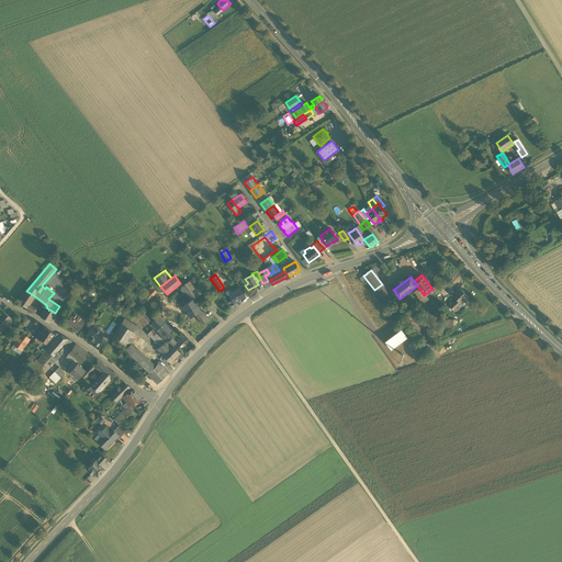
[(270,279),(268,281),(262,283),(266,289),(272,284),(270,279)]
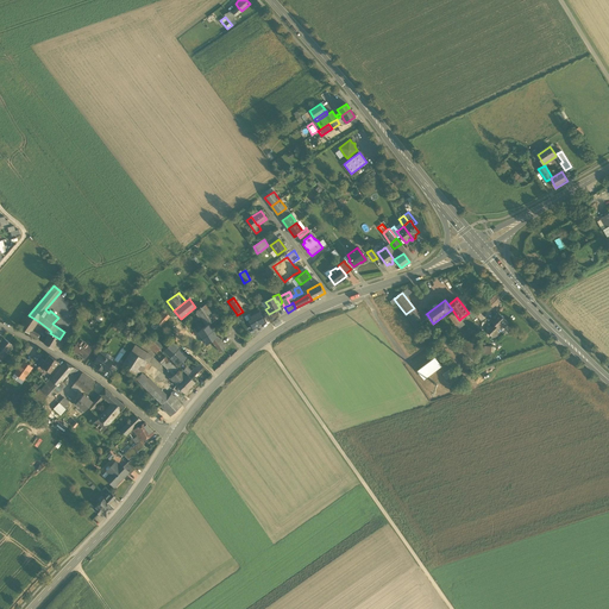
[(205,324),(206,326),(208,325),(217,319),(206,305),(198,311),(196,312),(198,312),(206,324),(205,324)]
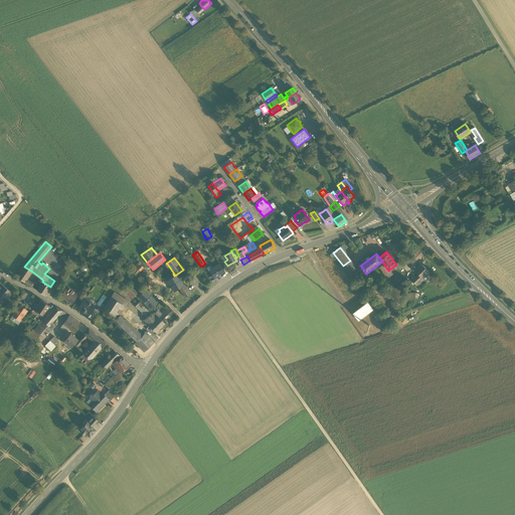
[(355,274),(362,268),(361,266),(356,270),(350,261),(347,263),(355,274)]
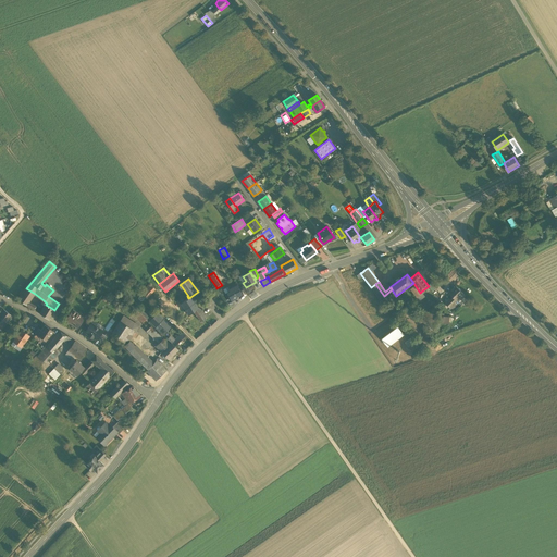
[(140,293),(144,295),(152,286),(149,284),(140,293)]
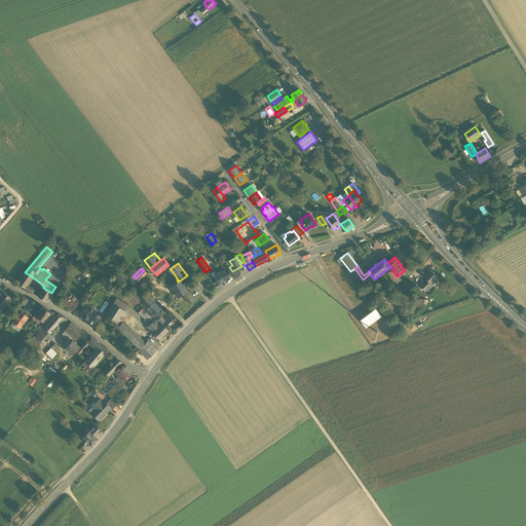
[(350,271),(359,283),(363,279),(354,268),(350,271)]
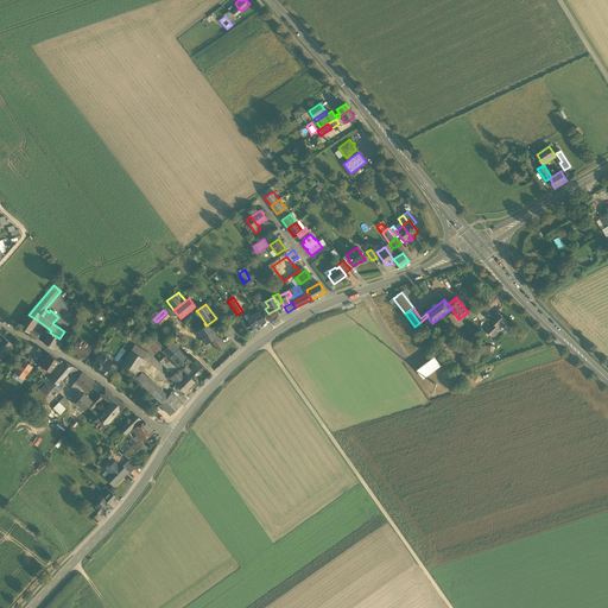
[(251,325),(253,329),(255,328),(258,327),(258,325),(264,322),(259,311),(249,316),(251,317),(247,320),(251,325)]
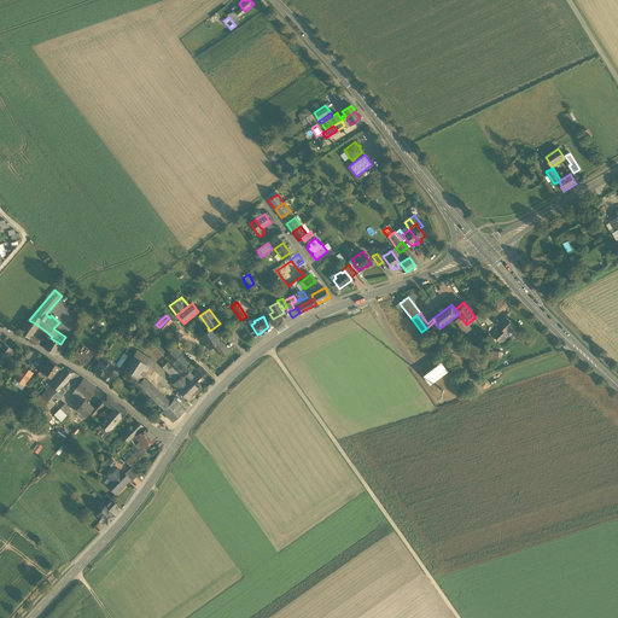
[(172,320),(169,318),(159,327),(162,331),(172,320)]
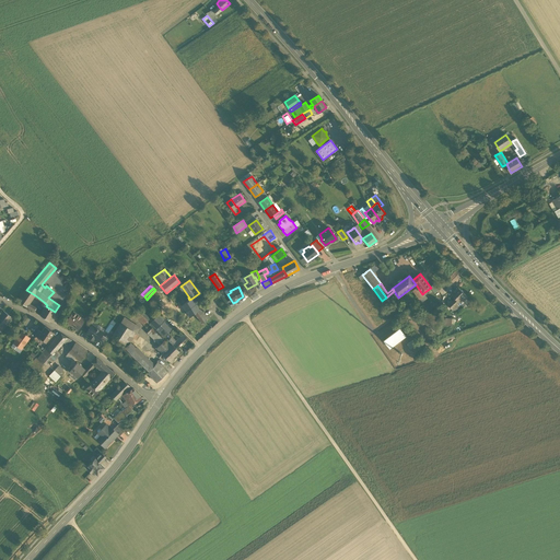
[(424,295),(423,293),(422,294),(418,288),(412,291),(419,299),(424,295)]
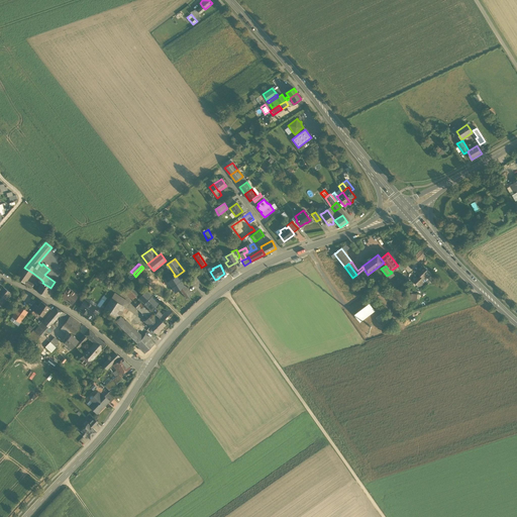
[(201,267),(200,268),(202,271),(196,274),(197,276),(198,277),(205,273),(201,268),(201,267)]
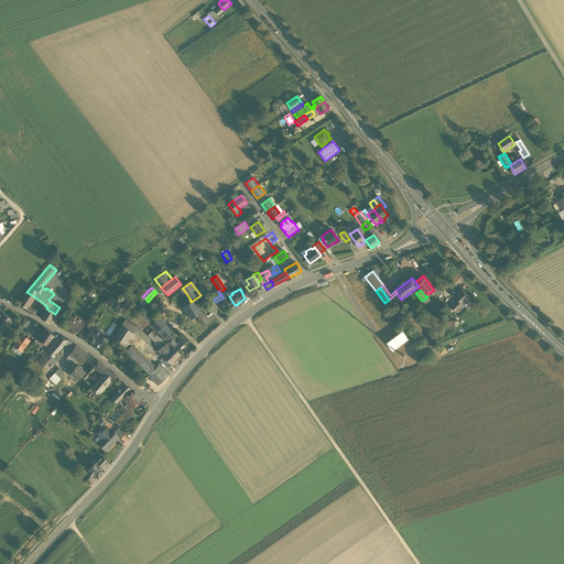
[(458,301),(462,304),(462,303),(468,296),(463,291),(455,297),(458,301)]
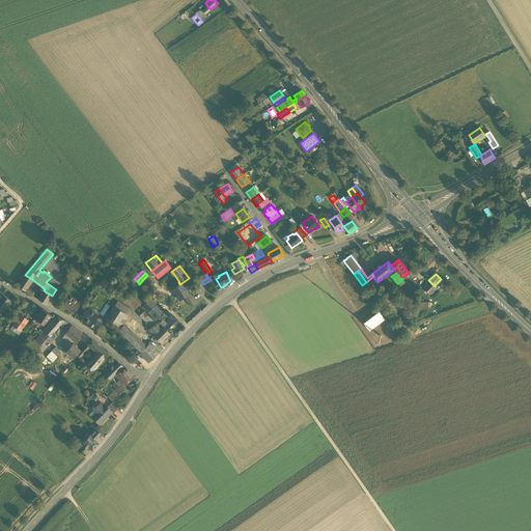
[(28,287),(33,280),(25,275),(18,285),(26,290),(28,287)]
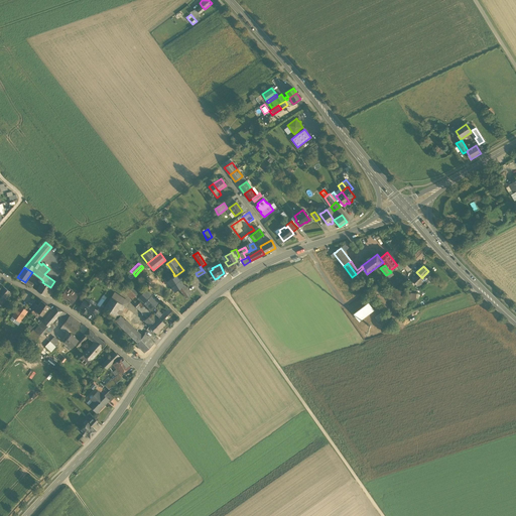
[(167,281),(171,286),(180,280),(176,275),(174,276),(167,281)]
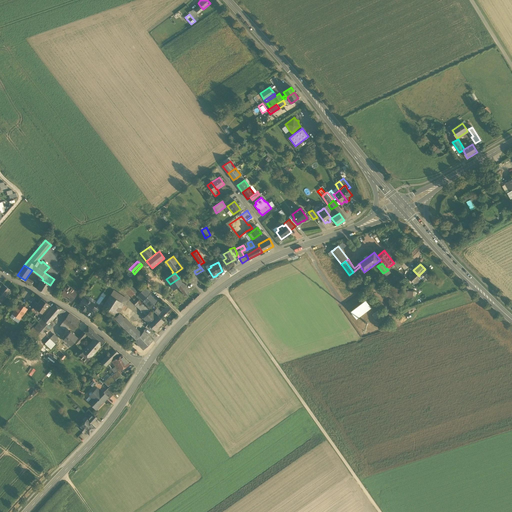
[(413,283),(418,278),(420,276),(419,275),(419,276),(416,273),(409,280),(413,283)]
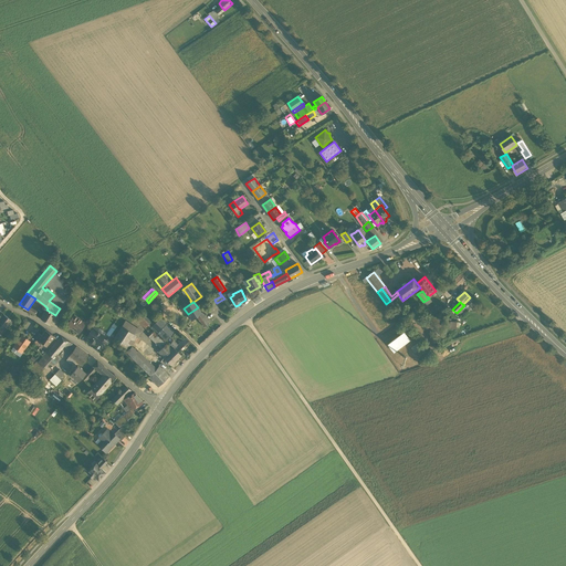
[(236,306),(233,303),(229,305),(234,313),(240,310),(238,305),(236,306)]
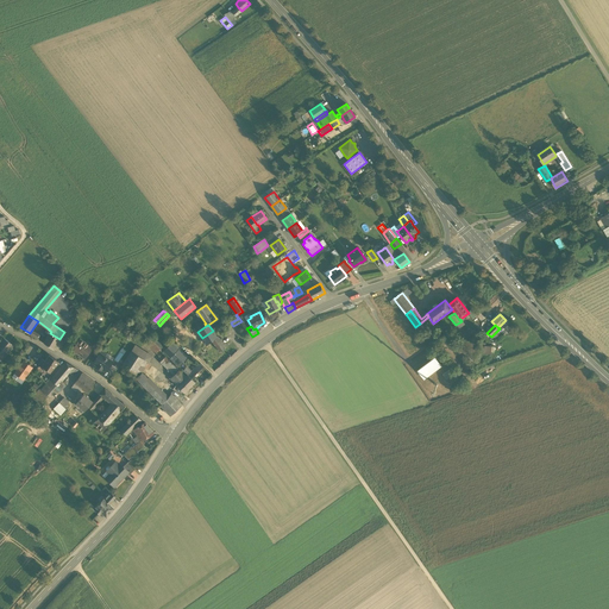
[(206,345),(212,340),(217,337),(213,331),(202,338),(206,345)]
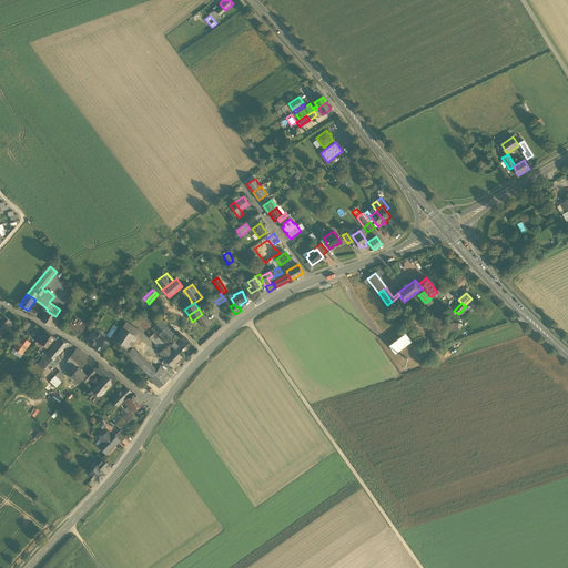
[(56,316),(47,311),(46,312),(41,320),(50,325),(56,316)]
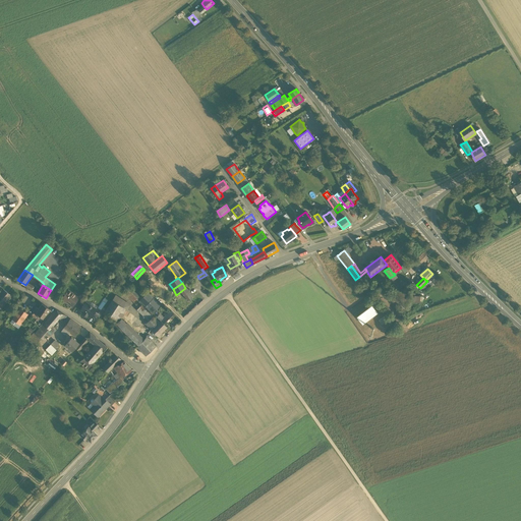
[(124,292),(133,301),(138,295),(129,287),(124,292)]
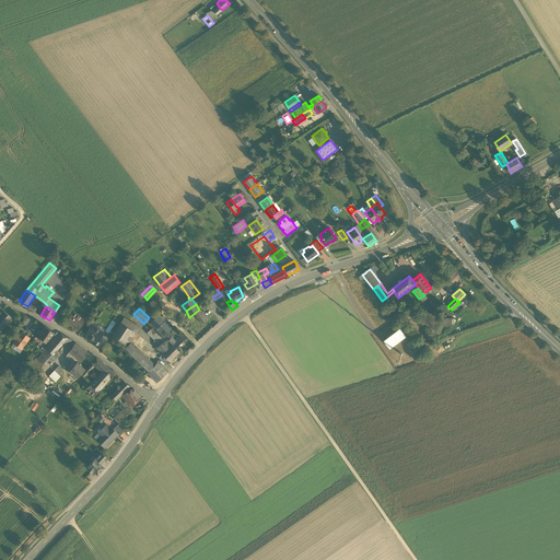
[(200,310),(199,310),(195,313),(198,318),(199,319),(201,324),(206,319),(207,319),(200,310)]
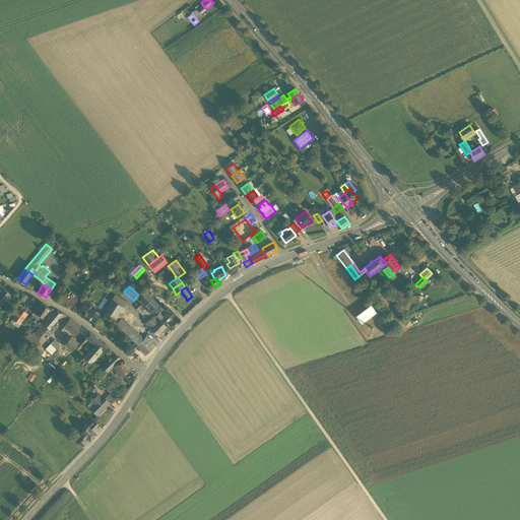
[(0,306),(1,308),(12,296),(3,288),(0,290),(0,306)]
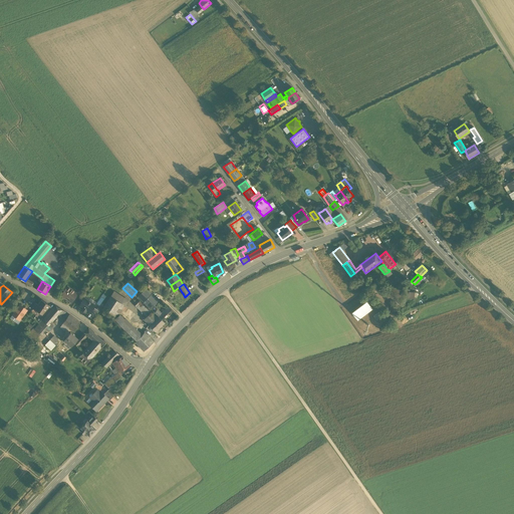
[(64,292),(64,293),(62,296),(70,302),(77,293),(67,286),(63,291),(63,292),(64,292)]
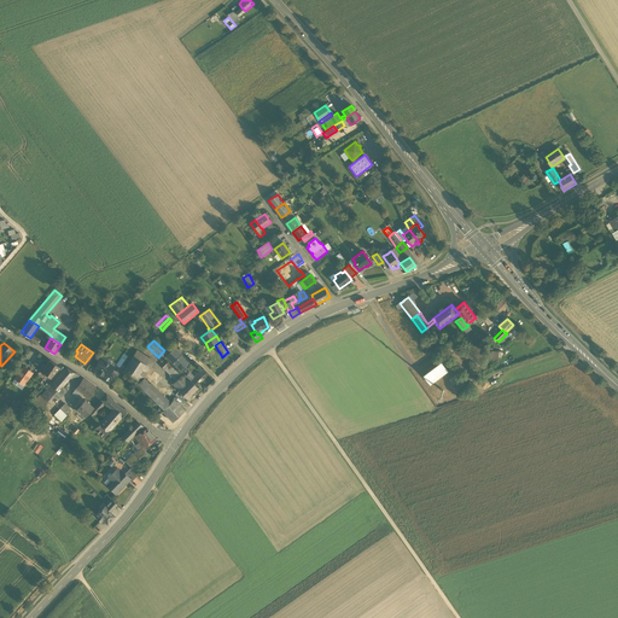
[(165,356),(173,363),(181,354),(175,347),(165,356)]
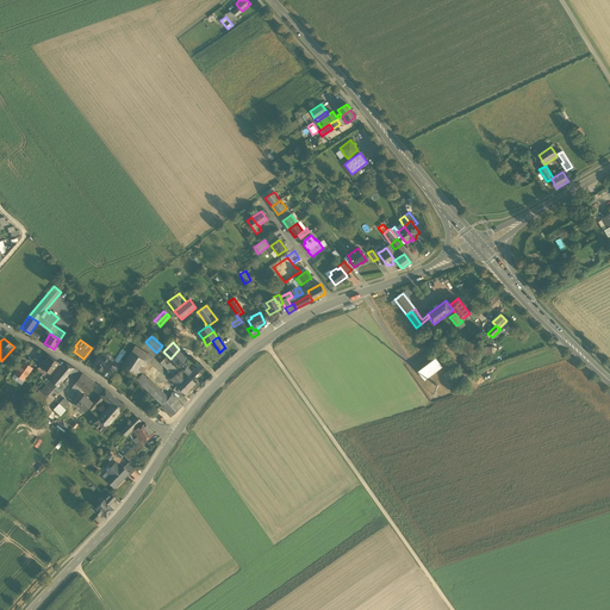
[(136,346),(131,352),(148,363),(153,356),(136,346)]
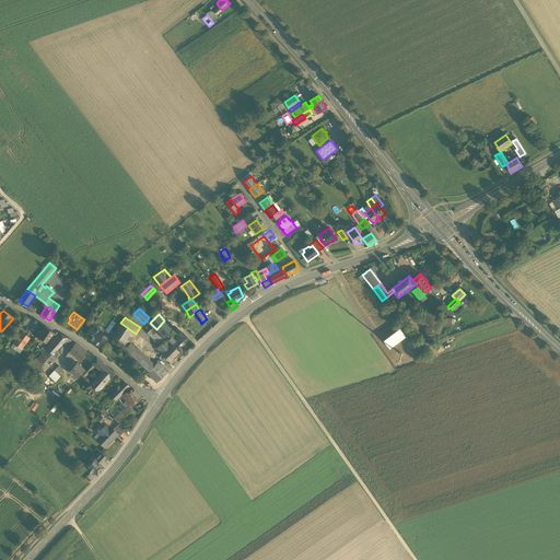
[(172,327),(164,321),(156,329),(164,336),(172,327)]
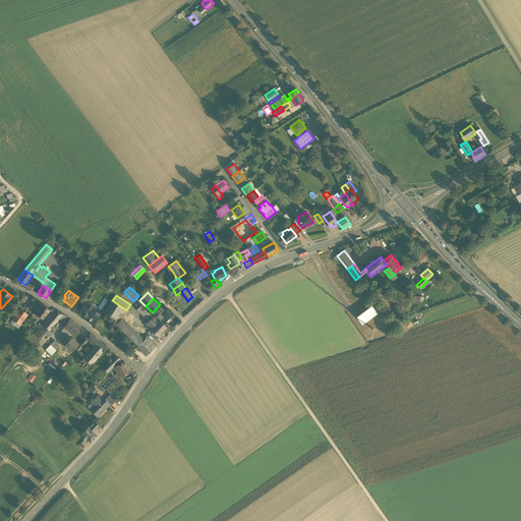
[(121,317),(126,310),(112,300),(104,312),(118,322),(121,319),(121,317)]
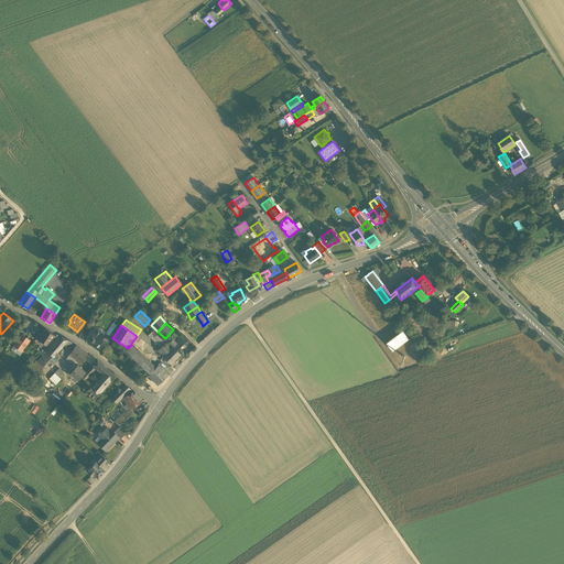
[(94,342),(98,344),(99,343),(102,337),(104,335),(93,327),(86,336),(90,338),(89,340),(93,343),(94,342)]
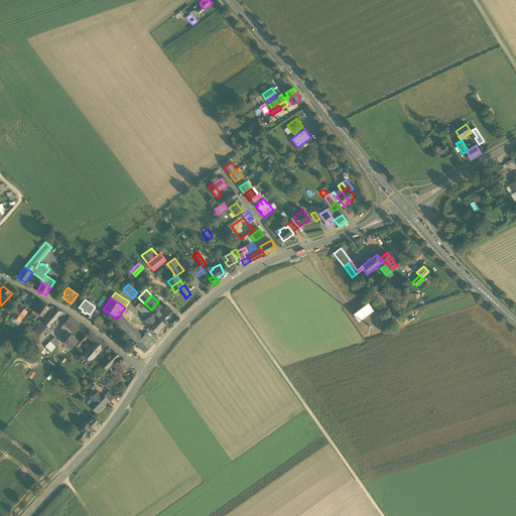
[(34,310),(42,315),(50,306),(41,300),(38,305),(34,310)]
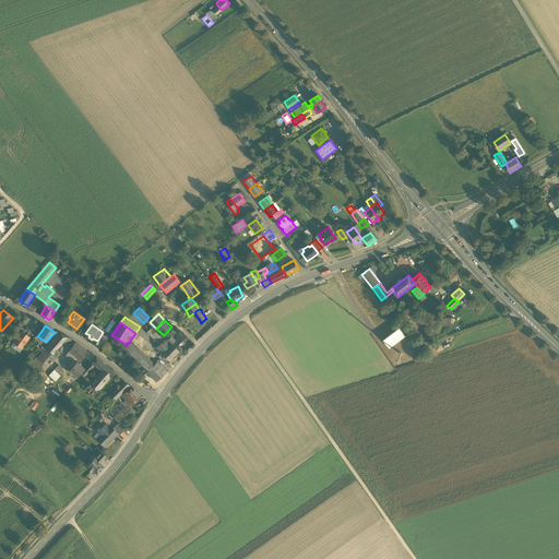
[(383,340),(390,348),(405,336),(400,328),(383,340)]
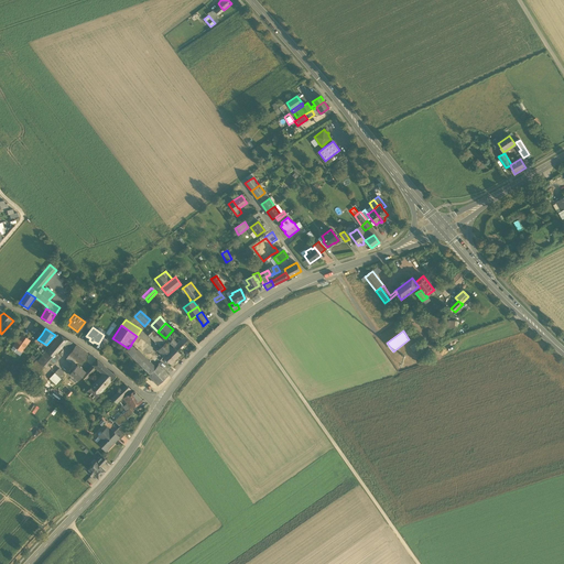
[(154,332),(150,337),(161,347),(165,343),(154,332)]
